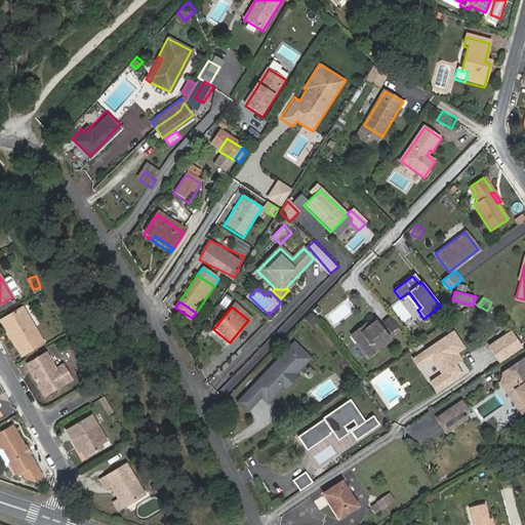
[(0,319),(0,321),(15,349),(18,347),(23,355),(41,344),(21,308),(0,319)]
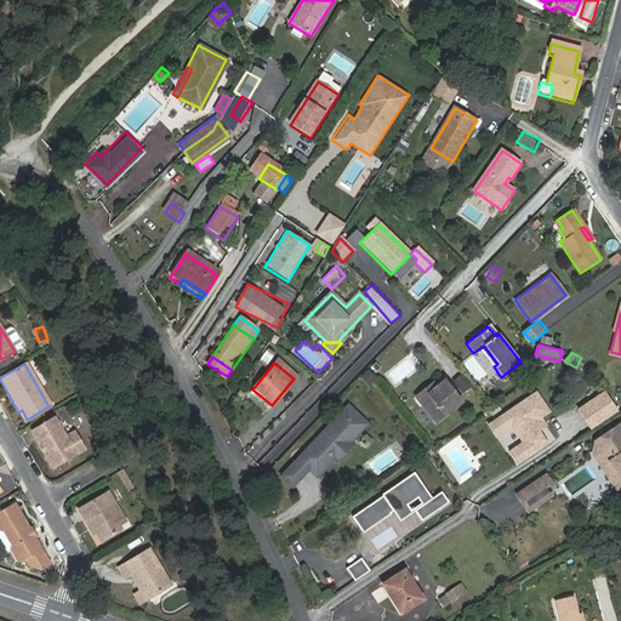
[(374,385),(380,375),(368,369),(363,379),(374,385)]
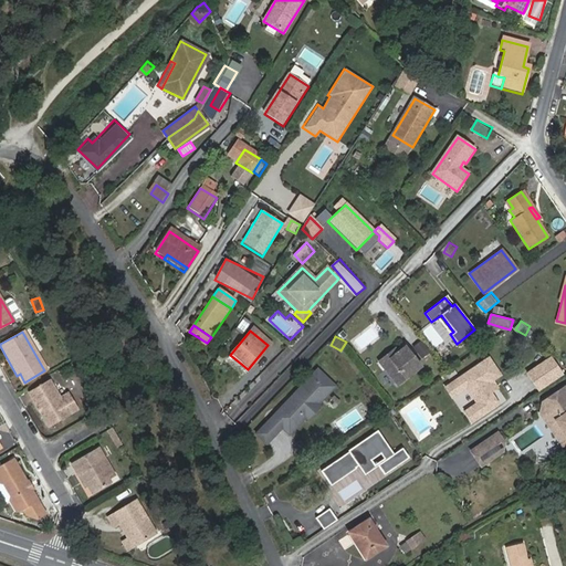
[(386,368),(399,385),(422,365),(407,346),(399,352),(390,358),(395,363),(386,368)]
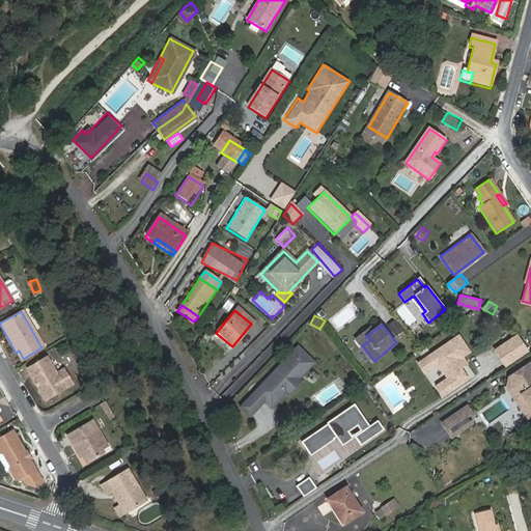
[(371,327),(357,338),(362,345),(370,340),(366,336),(374,330),(371,327)]
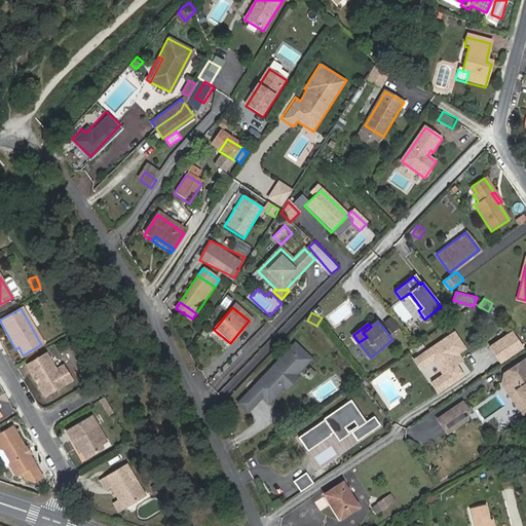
[(214,330),(210,335),(220,343),(224,338),(214,330)]
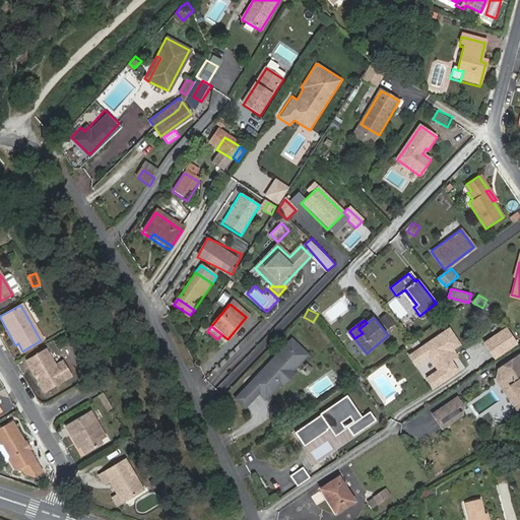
[(439,371),(428,379),(434,388),(458,372),(451,362),(453,360),(449,352),(460,345),(449,329),(411,355),(417,364),(429,356),(439,371)]
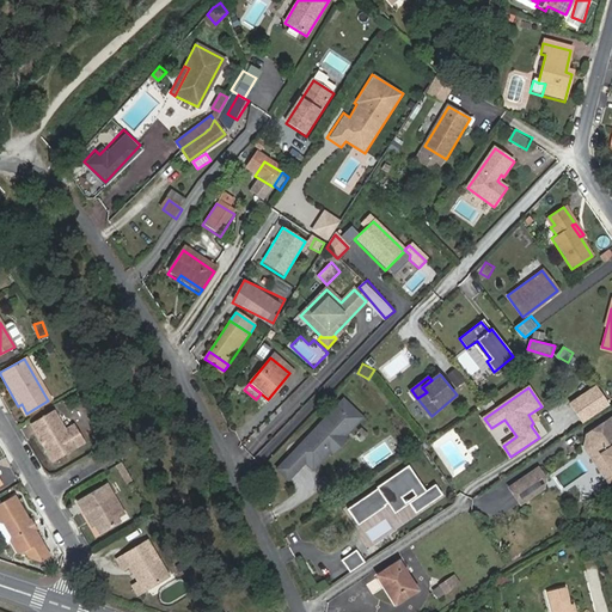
[(313,430),(294,450),(304,460),(312,467),(329,451),(335,451),(344,440),(344,434),(362,416),(344,398),(318,424),(318,428),(317,430),(313,430)]
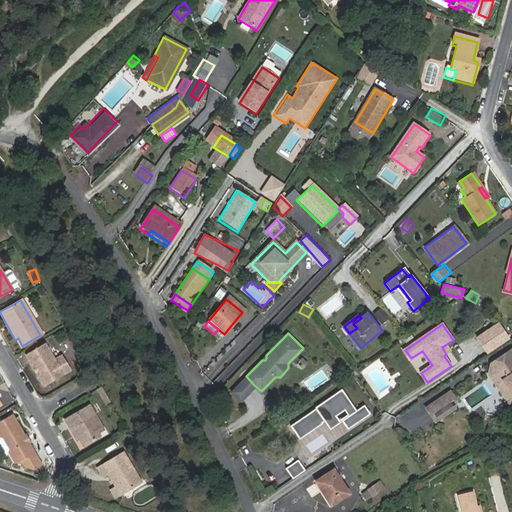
[(25,356),(43,386),(62,374),(44,344),(25,356)]
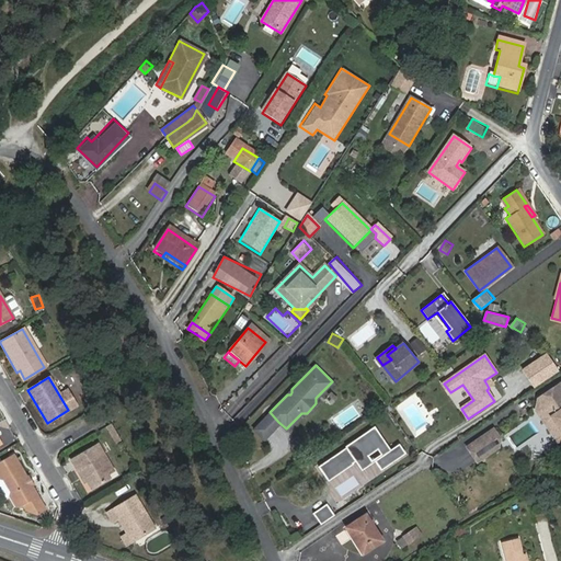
[(560,382),(538,399),(536,410),(537,413),(549,415),(560,433),(560,382)]
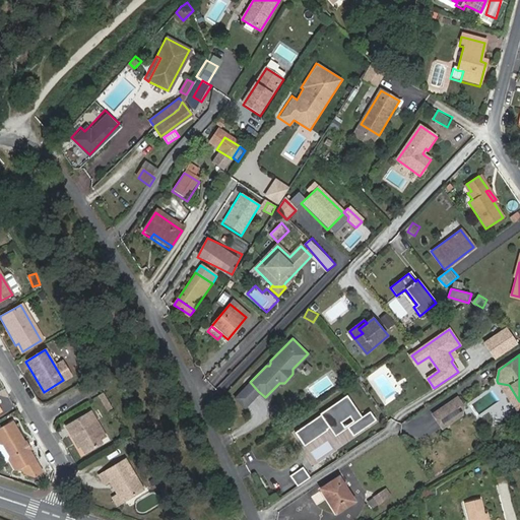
[(307,362),(302,370),(309,375),(315,367),(307,362)]
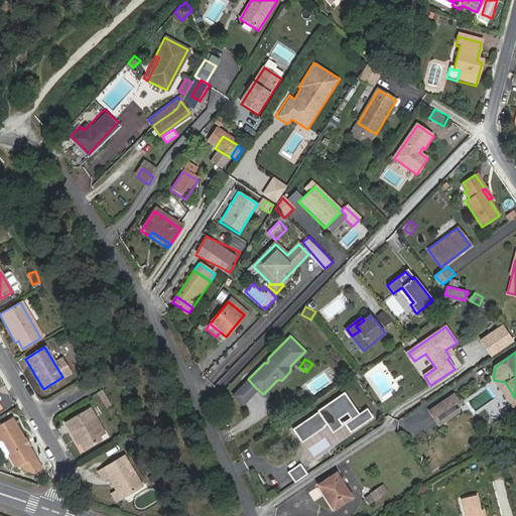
[(248,379),(232,395),(241,404),(256,388),(248,379)]
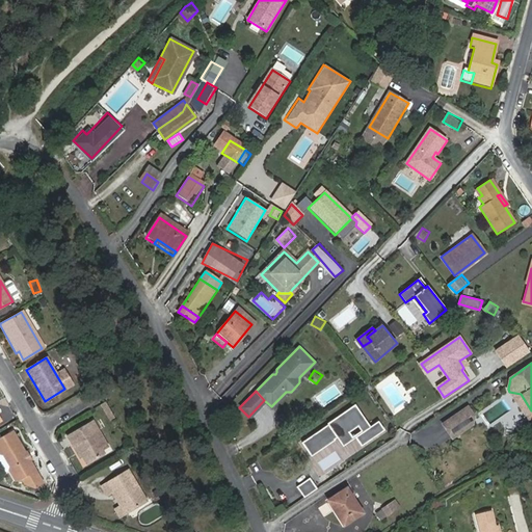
[(509,392),(529,419),(531,417),(531,410),(521,394),(509,392)]
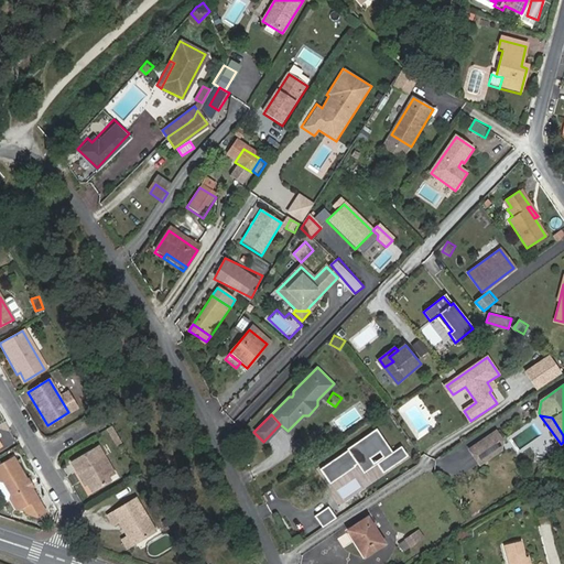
[(115,425),(108,427),(116,445),(122,443),(115,425)]
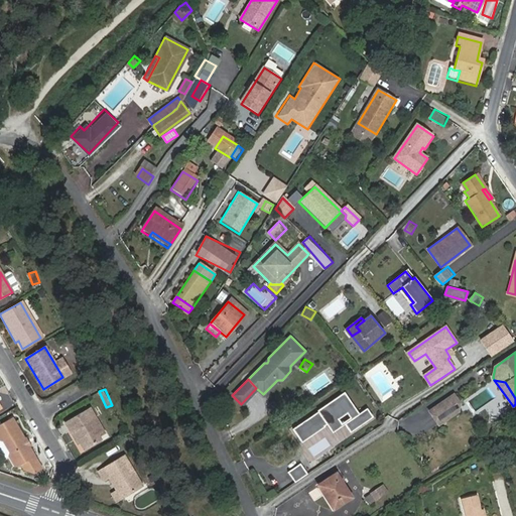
[(344,394),(292,429),(301,442),(325,427),(325,426),(327,424),(330,422),(331,423),(349,410),(354,417),(345,424),(351,432),(373,417),(367,408),(358,414),(344,394)]
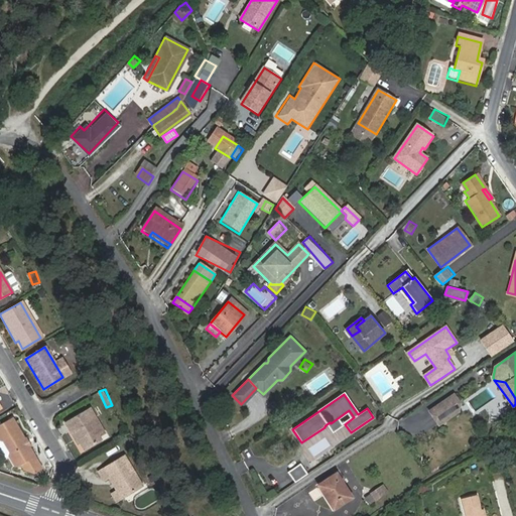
[(454,395),(429,411),(438,424),(458,411),(460,404),(454,395)]
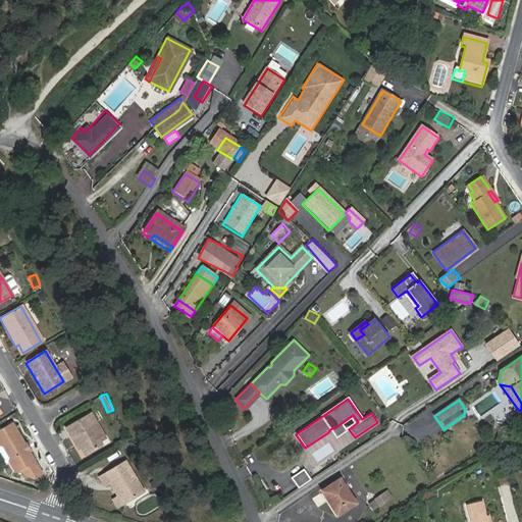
[(96,434),(101,431),(90,413),(65,428),(73,442),(77,444),(85,456),(102,445),(101,441),(96,434)]
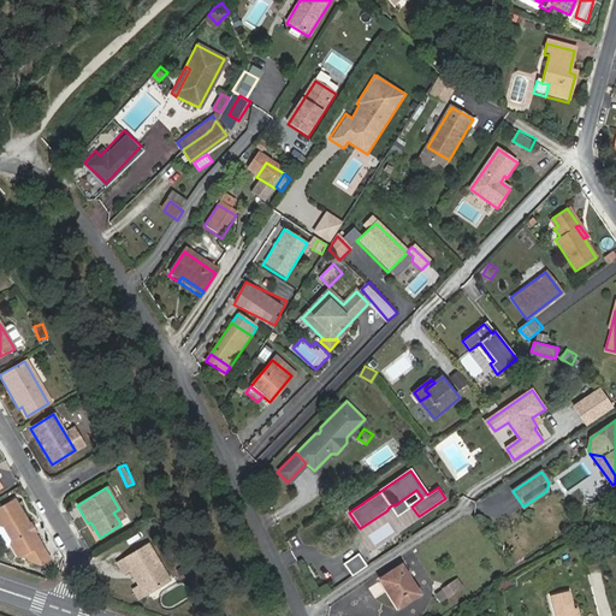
[(412,507),(422,498),(416,490),(395,505),(394,504),(390,507),(397,517),(412,507)]
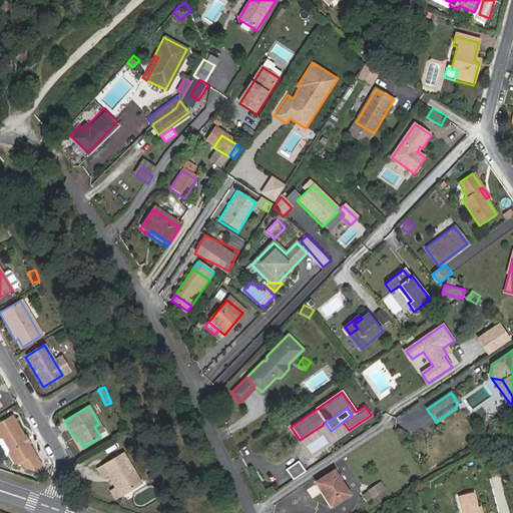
[(22,441),(23,437),(11,417),(0,422),(0,439),(2,440),(9,450),(8,455),(13,464),(20,464),(22,463),(24,467),(34,470),(41,466),(27,444),(25,443),(22,441)]
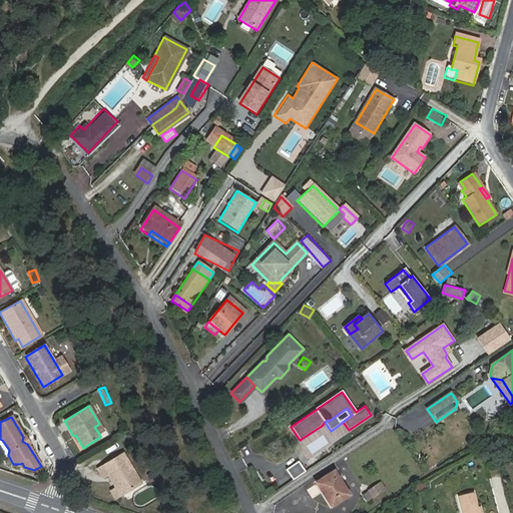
[(104,431),(99,424),(94,427),(99,434),(104,431)]
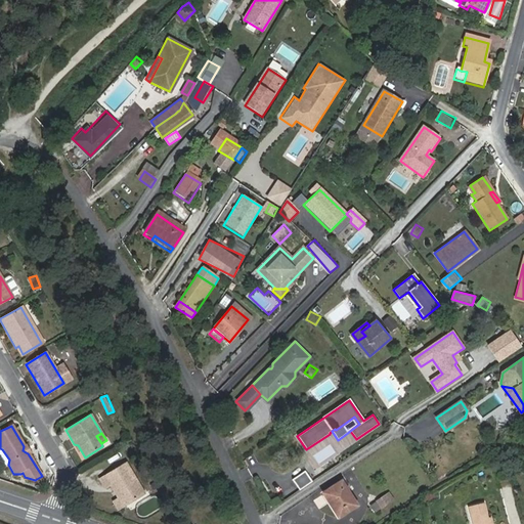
[(0,465),(1,466),(4,467),(8,465),(9,460),(2,449),(0,448),(0,465)]
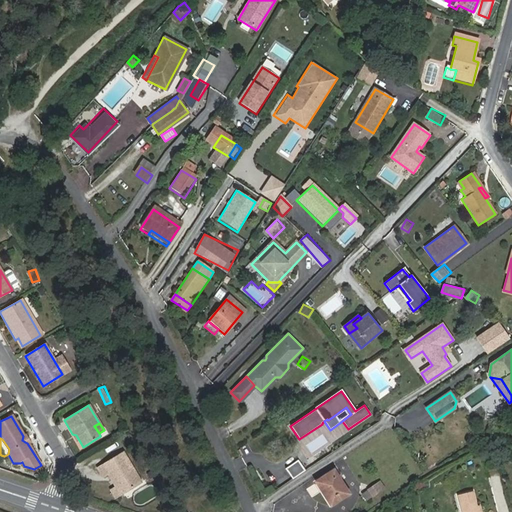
[(117,486),(121,494),(142,482),(123,452),(99,467),(104,476),(109,473),(111,472),(113,476),(111,477),(117,486)]
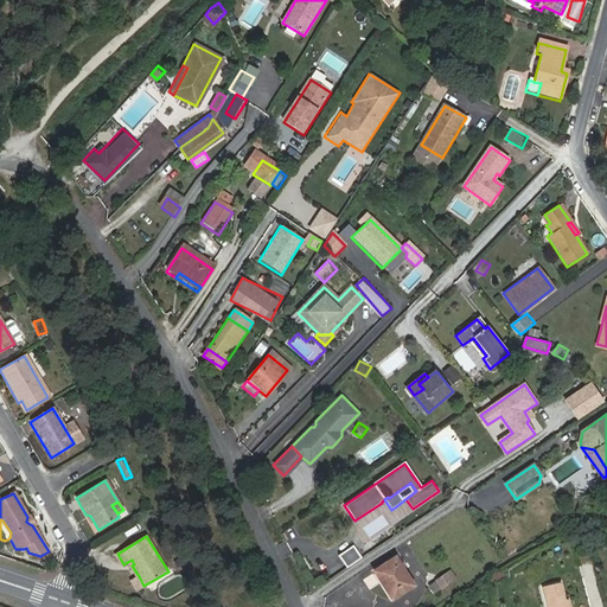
[(353,545),(338,555),(346,568),(362,557),(353,545)]
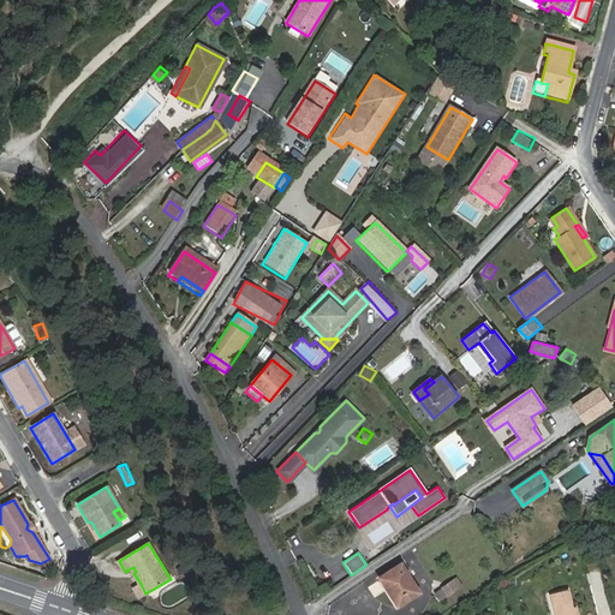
[(378,579),(396,607),(418,592),(400,565),(378,579)]
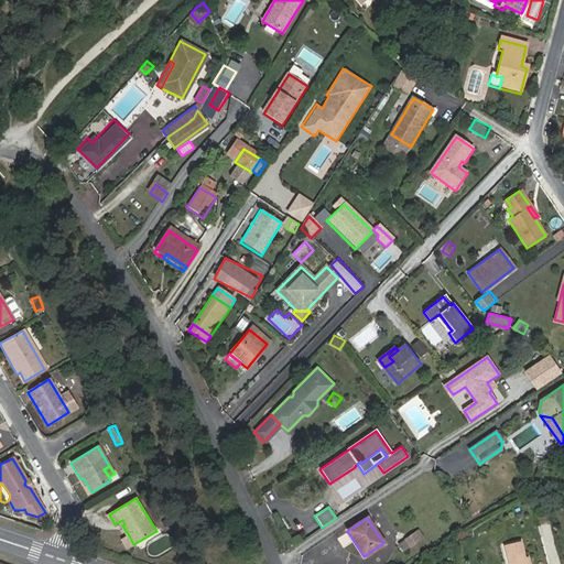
[(415,532),(405,539),(409,546),(420,539),(415,532)]
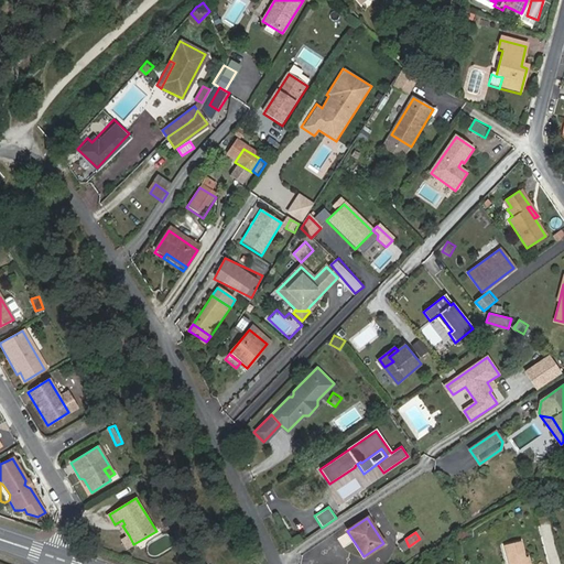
[(129,535),(122,539),(128,548),(133,544),(129,535)]
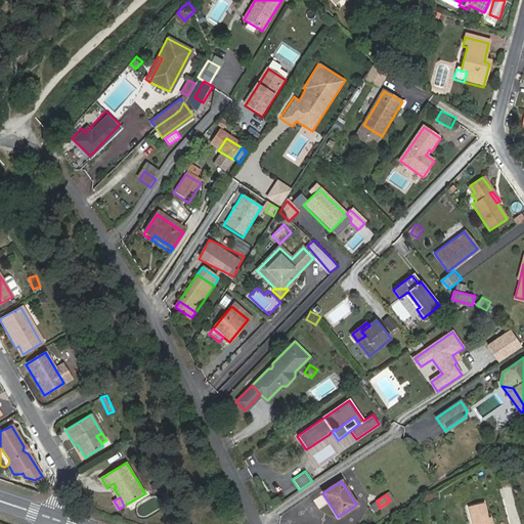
[(490,523),(489,519),(487,520),(483,506),(470,510),(473,523),(490,523)]
